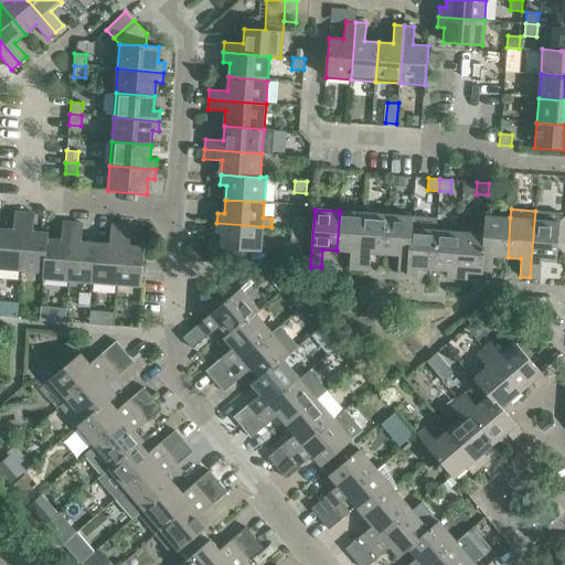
[(340,211),(337,251),(350,252),(349,269),(359,270),(363,213),(340,211)]
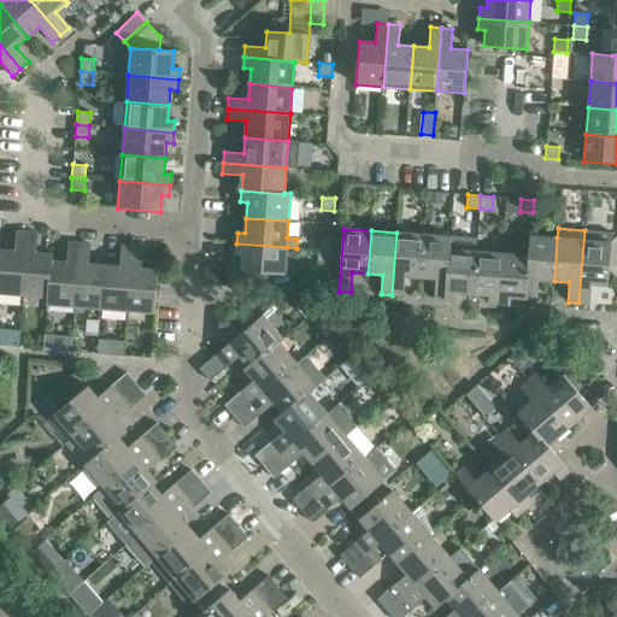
[(585,230),(579,303),(589,304),(592,285),(607,286),(612,233),(585,230)]
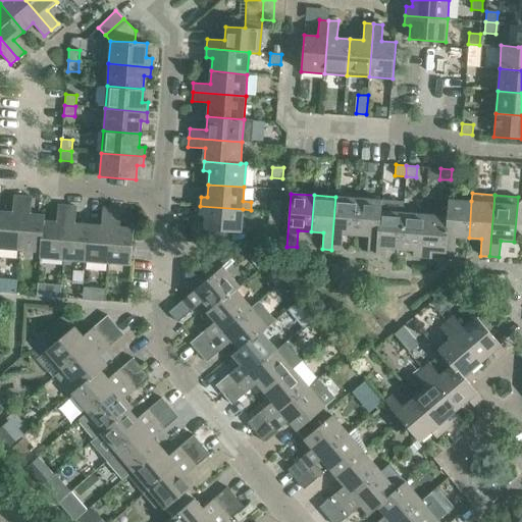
[(12,213),(0,211),(0,248),(18,250),(22,197),(13,197),(12,213)]
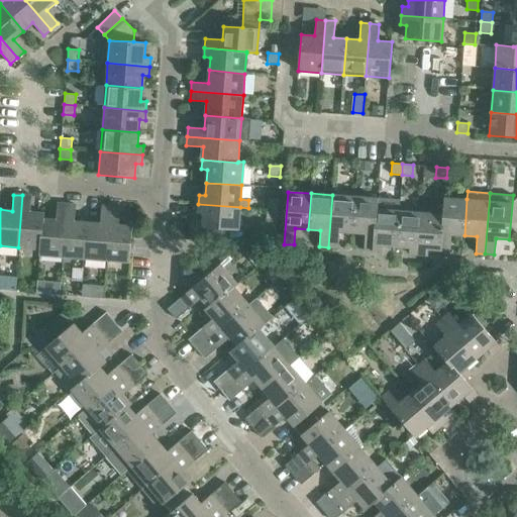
[(18,247),(39,249),(40,249),(43,219),(44,219),(44,213),(30,212),(32,196),(22,195),(18,247)]
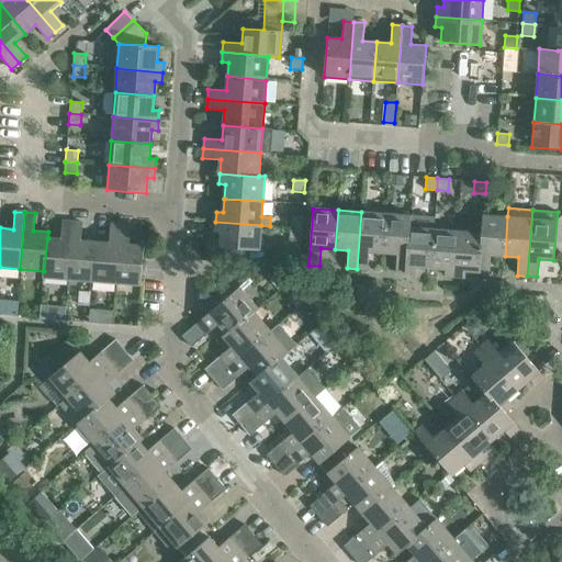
[(361,212),(357,269),(367,270),(369,251),(383,253),(385,214),(361,212)]
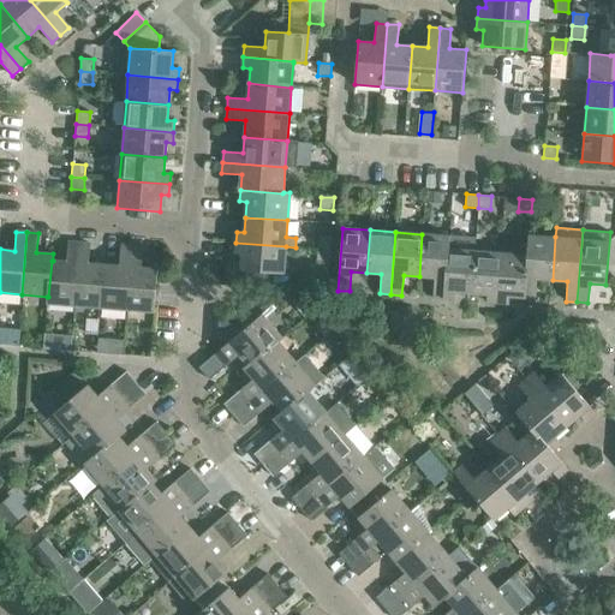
[(434,278),(433,298),(443,299),(448,249),(449,249),(449,236),(422,234),(419,276),(434,278)]
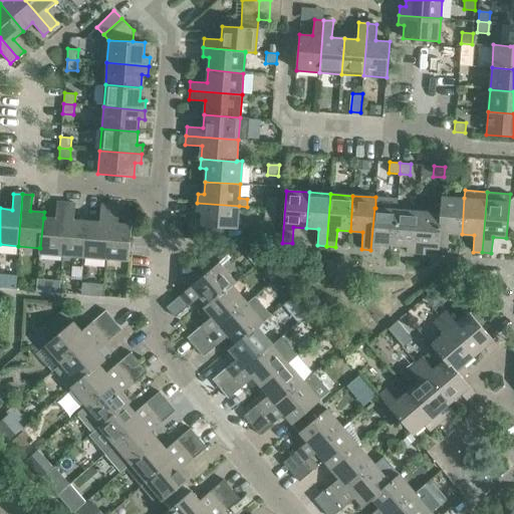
[(441,213),(439,249),(448,250),(449,233),(462,234),(464,198),(441,196),(440,213),(441,213)]
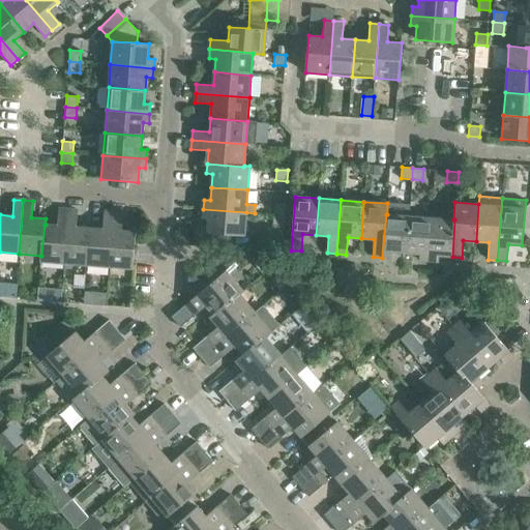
[(285,215),(286,205),(274,204),(273,214),(285,215)]
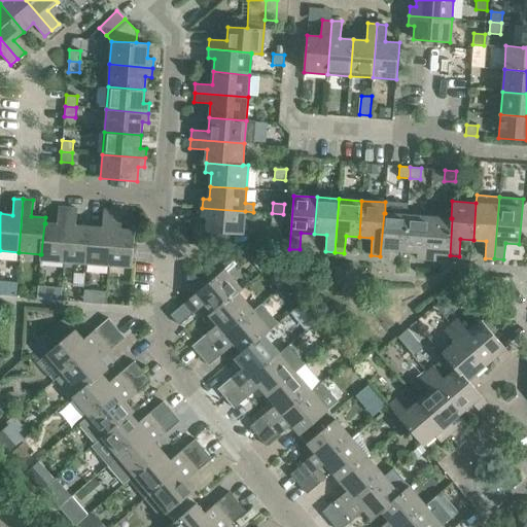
[(57,224),(45,223),(44,223),(41,254),(40,254),(39,259),(63,261),(68,209),(58,208),(57,224)]
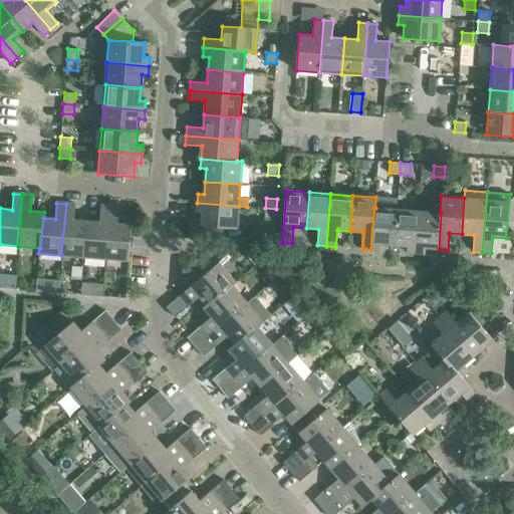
[(237,229),(239,206),(197,203),(196,212),(202,213),(201,226),(237,229)]
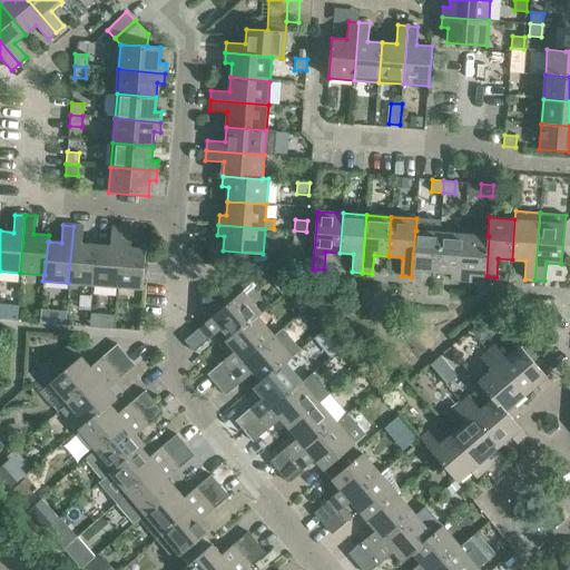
[(84,226),(74,226),(68,283),(92,285),(96,246),(82,245),(84,226)]
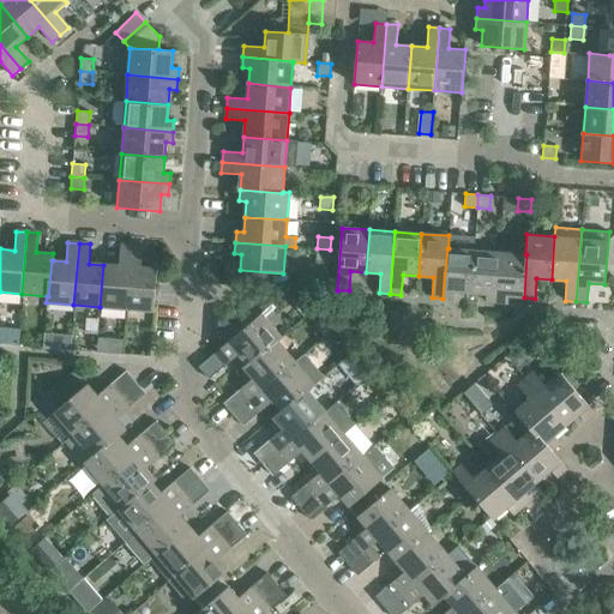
[(119,266),(103,265),(100,307),(126,309),(131,247),(120,246),(119,266)]
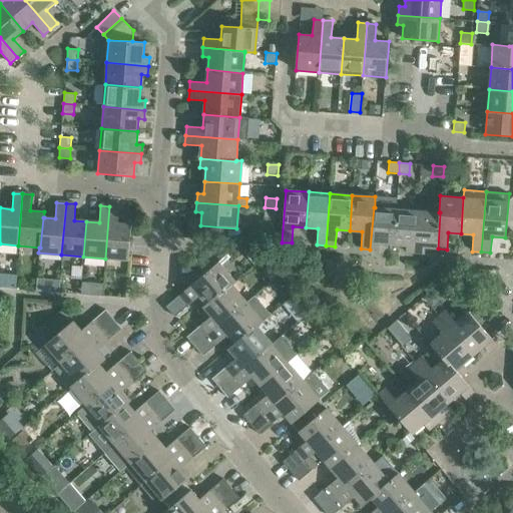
[(119,207),(109,206),(105,259),(128,261),(131,224),(117,223),(119,207)]
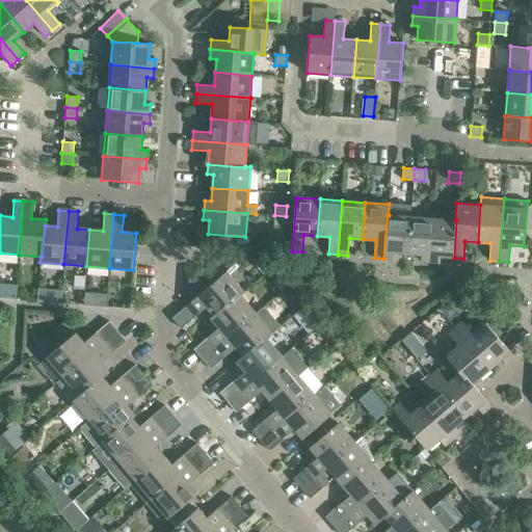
[(284,240),(285,228),(286,216),(274,215),(272,239),(284,240)]
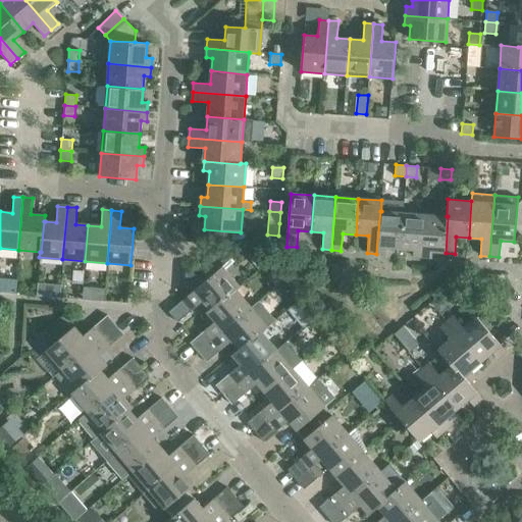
[(380,211),(376,254),(385,254),(386,248),(400,249),(403,212),(381,211),(380,211)]
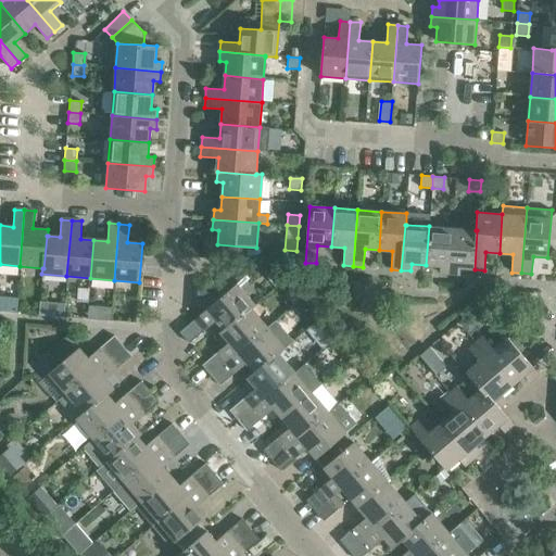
[(429,226),(426,265),(440,266),(440,273),(450,274),(453,228),(429,226)]
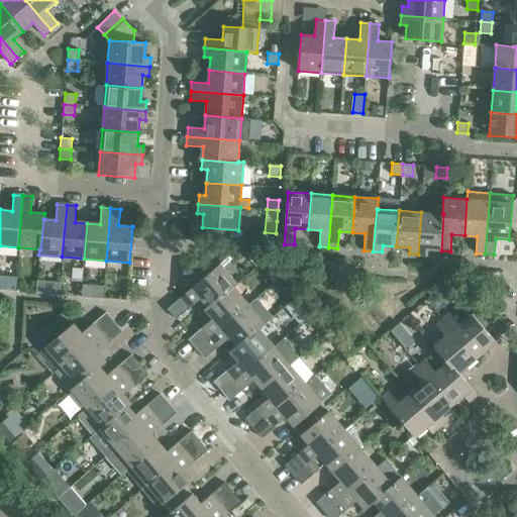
[(421,212),(418,254),(427,255),(428,249),(441,250),(443,214),(442,214),(421,212)]
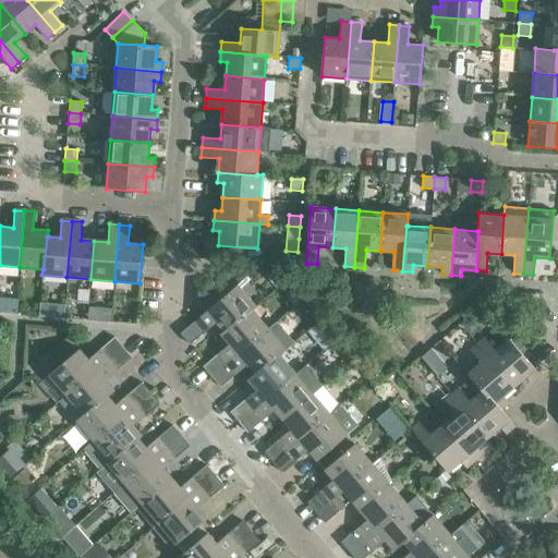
[(217,323),(225,331),(226,332),(251,308),(252,310),(256,307),(238,286),(181,334),(190,344),(217,323)]
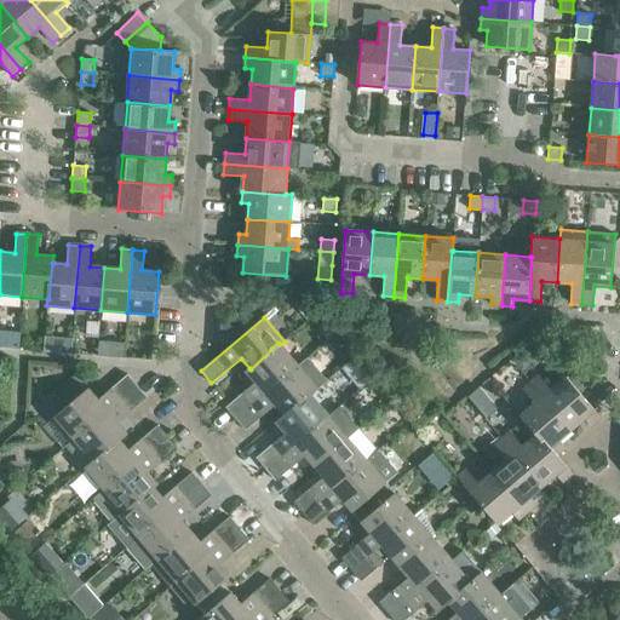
[(298,365),(280,344),(279,343),(251,369),(250,368),(246,372),(256,383),(225,408),(235,419),(298,365)]
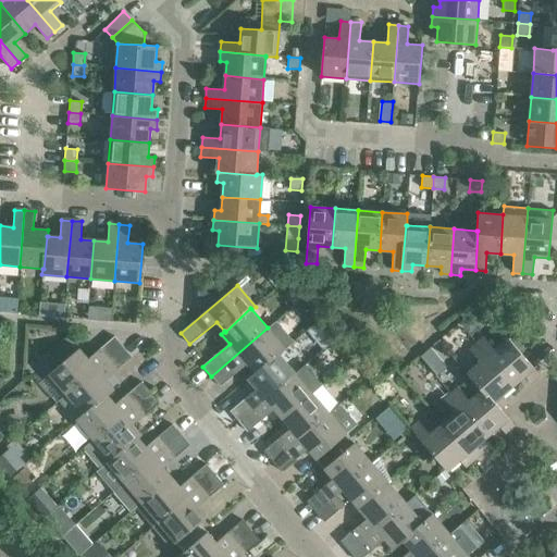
[(474,320),(470,316),(460,324),(469,334),(474,329),(474,320)]
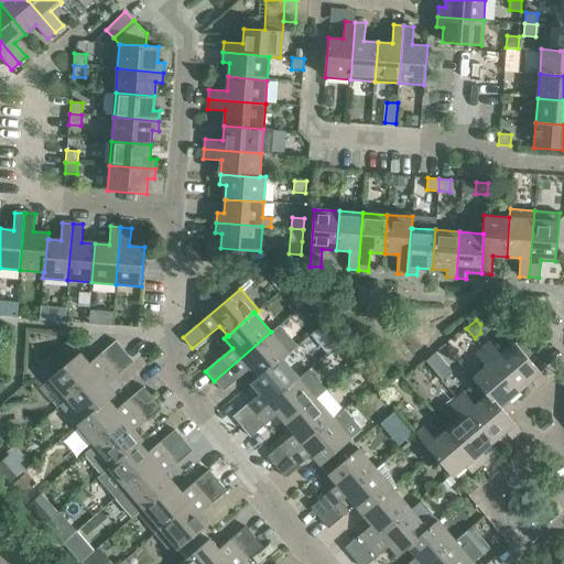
[(249,369),(257,378),(258,379),(282,358),(283,359),(289,353),(271,332),(214,381),(223,392),(249,369)]
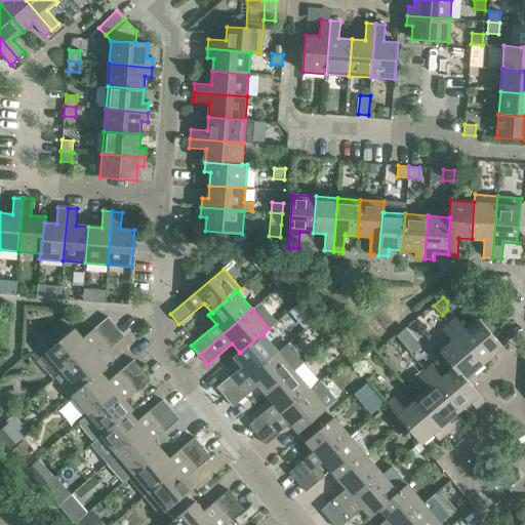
[(46,353),(63,372),(116,327),(108,317),(83,338),(75,328),(46,353)]
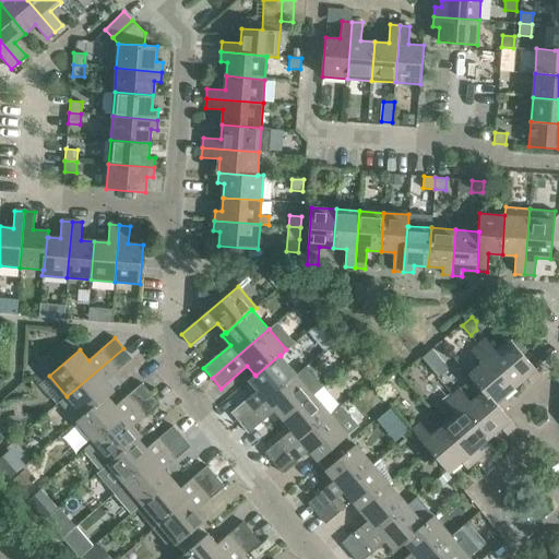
[(485,337),(478,344),(515,388),(526,378),(533,384),(542,377),(523,355),(526,352),(526,347),(526,343),(523,340),(520,339),(515,339),(512,342),(510,340),(497,352),(485,337)]
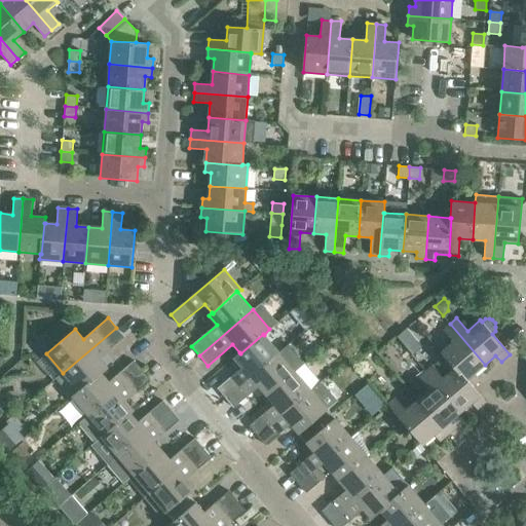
[(441,353),(454,369),(455,368),(472,387),(473,386),(479,381),(474,374),(485,365),(450,324),(443,330),(453,342),(441,353)]
